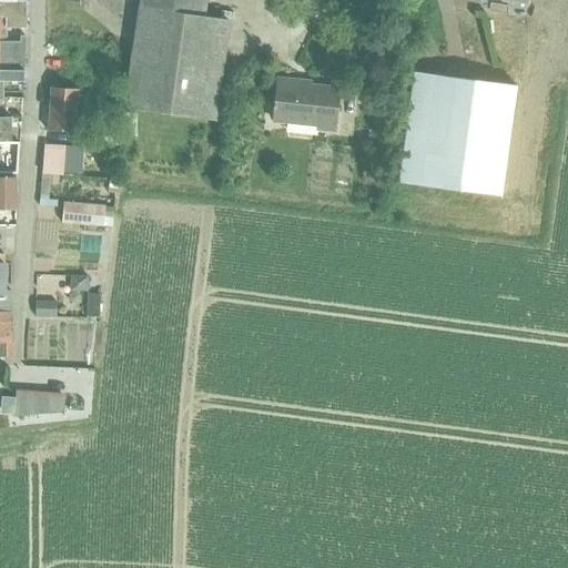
[(140,0),(139,8),(205,17),(206,0),(140,0)]
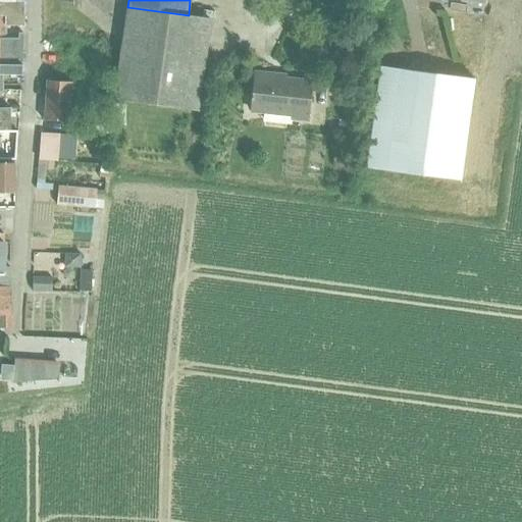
[(0,39),(6,39),(6,25),(23,25),(23,1),(14,1),(0,1),(0,39)]
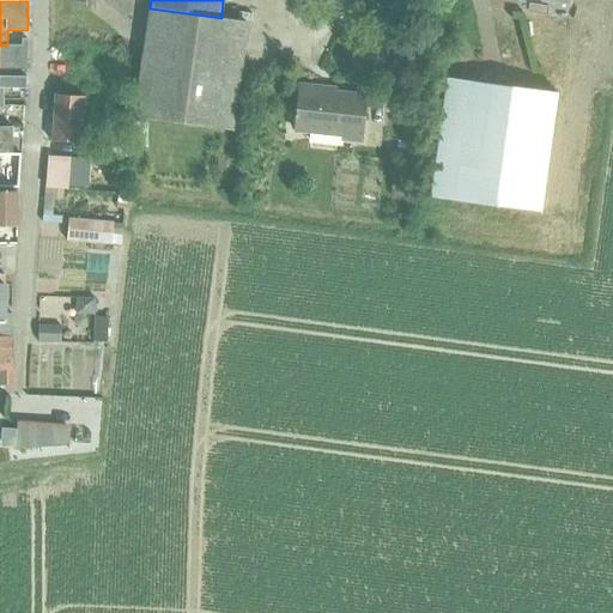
[(222,18),(150,8),(134,116),(231,129),(246,22),(222,18)]
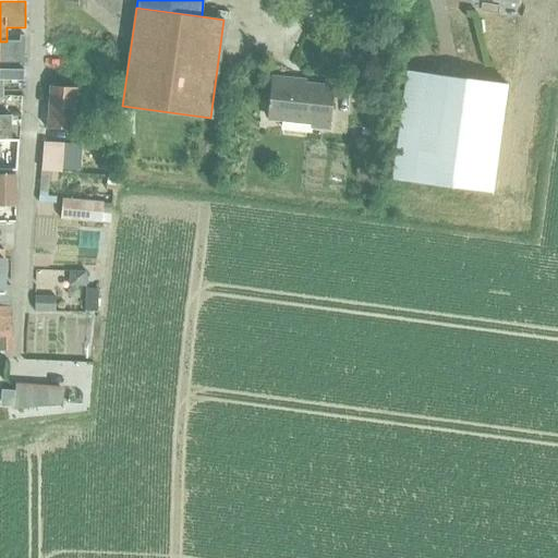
[(0,41),(0,79),(2,80),(8,80),(23,81),(25,36),(20,36),(20,41),(7,41),(0,41)]
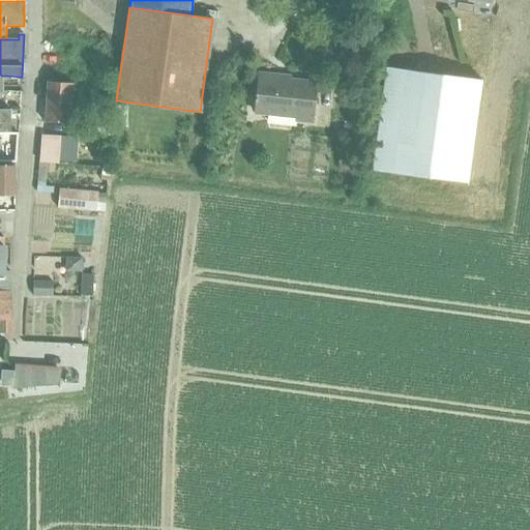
[(405,69),(386,67),(372,171),(468,183),(482,80),(414,71),(414,68),(405,67),(405,69)]
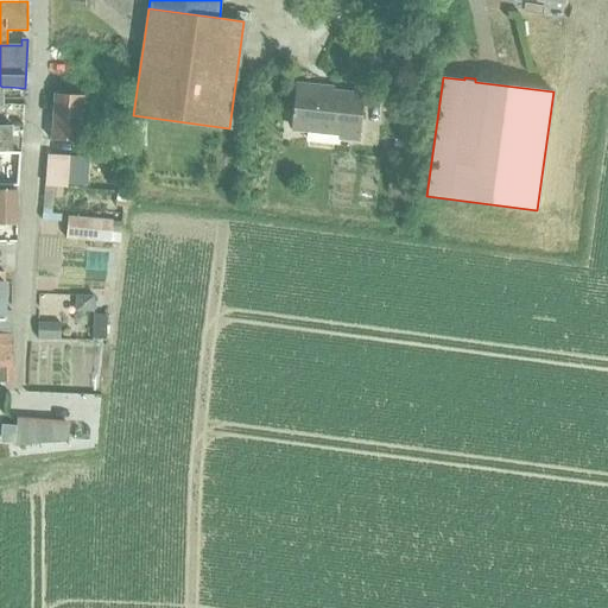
[(359,135),(362,95),(331,93),(333,87),(297,83),(292,130),(340,134),(340,140),(355,141),(356,135),(359,135)]
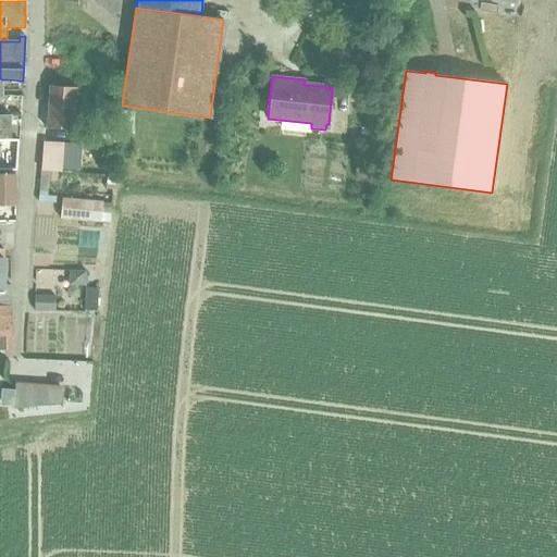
[(46,128),(74,130),(76,88),(49,86),(46,128)]
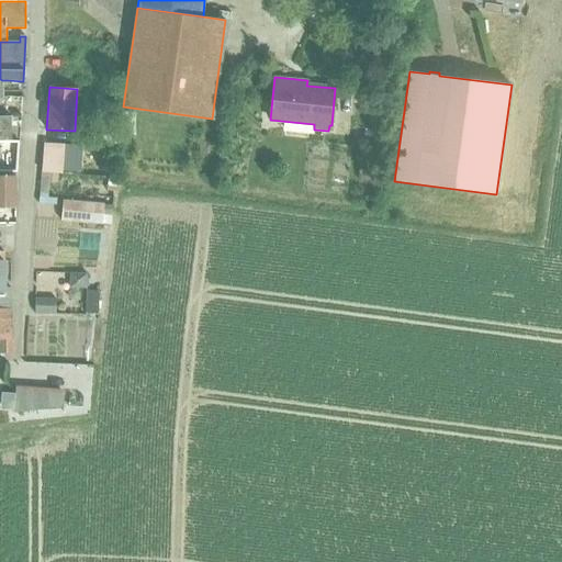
[(0,141),(19,141),(20,136),(11,136),(11,116),(0,115),(0,141)]
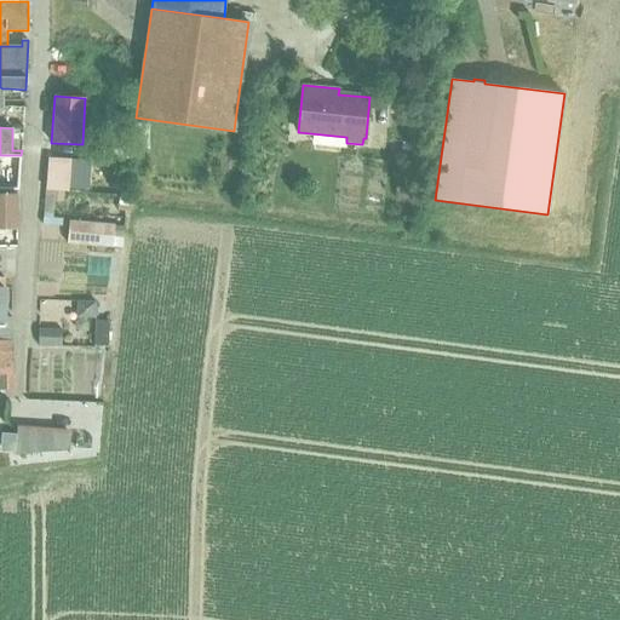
[(21,155),(0,155),(0,189),(3,189),(3,172),(19,172),(21,155)]
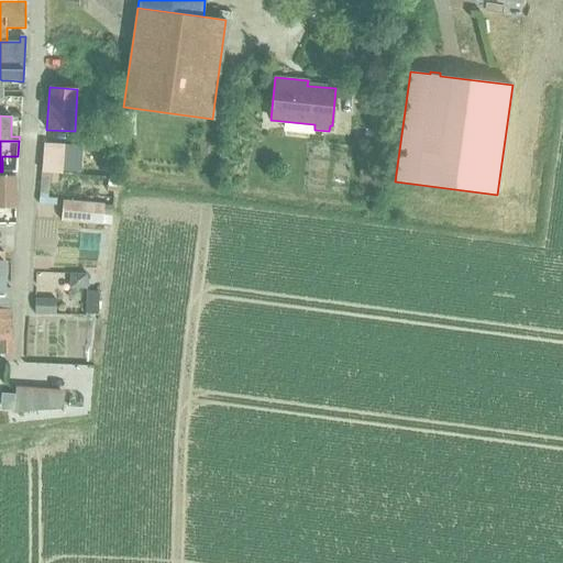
[(44,143),(42,173),(62,174),(64,145),(44,143)]
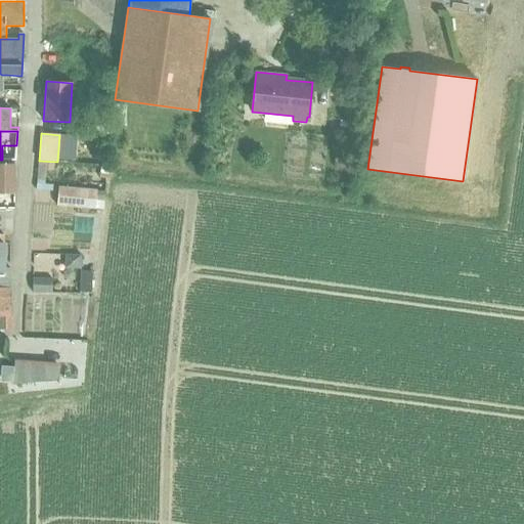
[(0,192),(14,193),(14,164),(0,163),(0,192)]
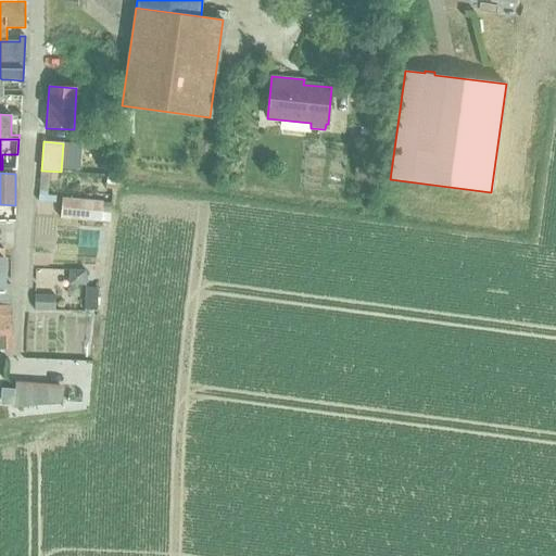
[(62,199),(60,218),(101,222),(103,202),(62,199)]
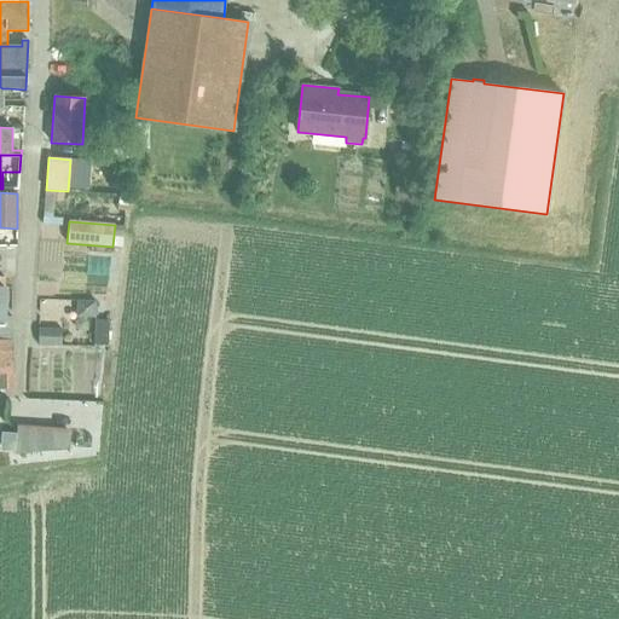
[(0,340),(12,340),(12,317),(5,317),(5,288),(0,288),(0,340)]
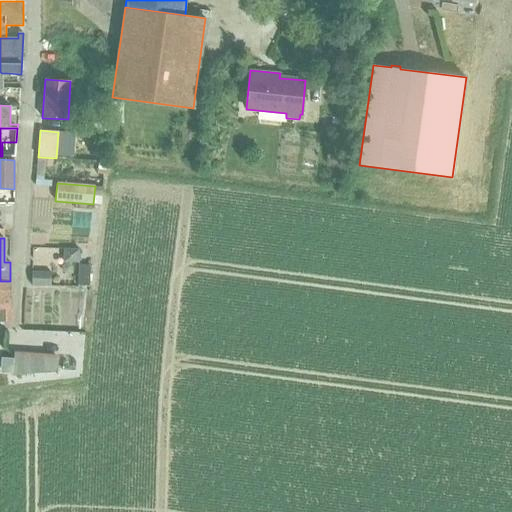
[(63,249),(63,263),(78,263),(78,250),(63,249)]
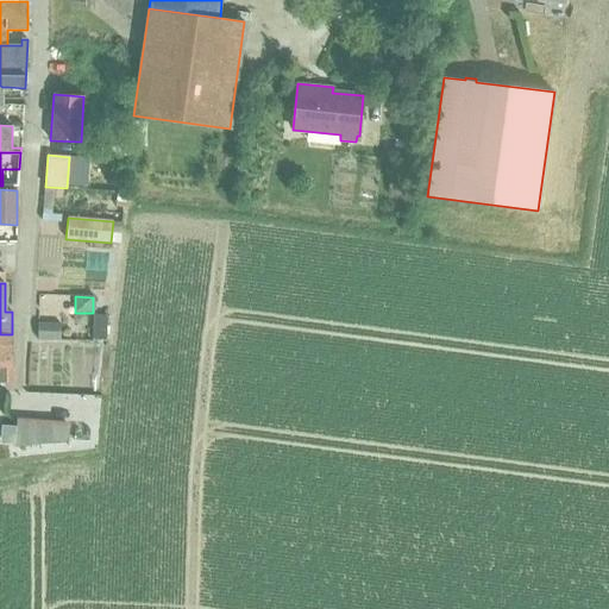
[(107,316),(94,315),(93,340),(106,340),(107,316)]
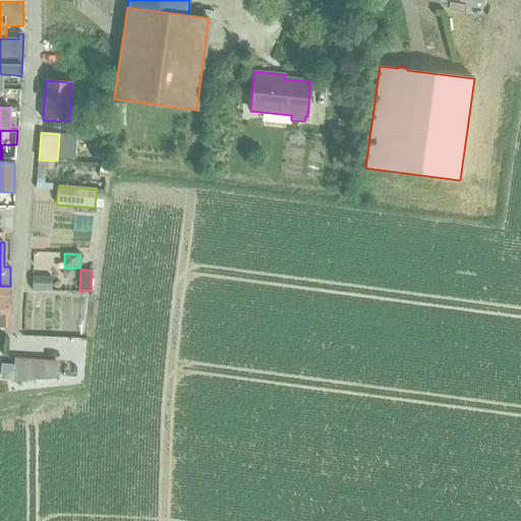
[(33,290),(52,291),(52,278),(33,277),(33,290)]
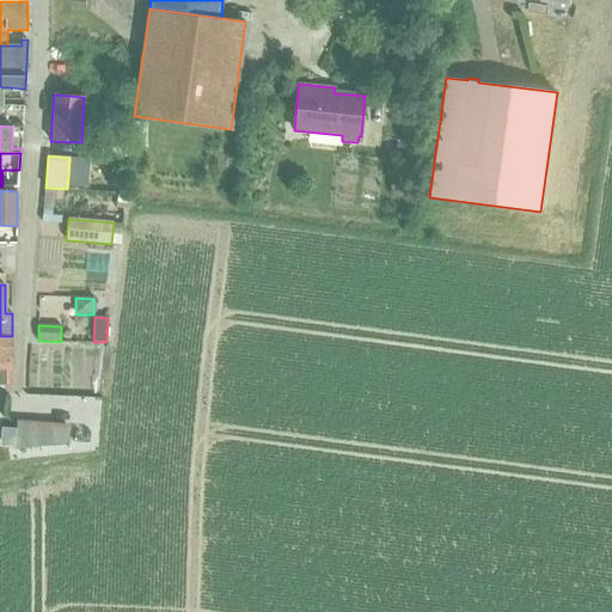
[(12,336),(0,336),(0,384),(7,384),(7,369),(12,369),(12,336)]
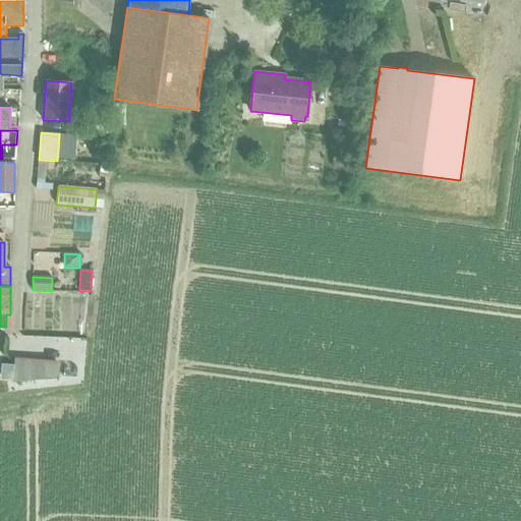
[(17,357),(15,386),(64,380),(65,360),(17,357)]
